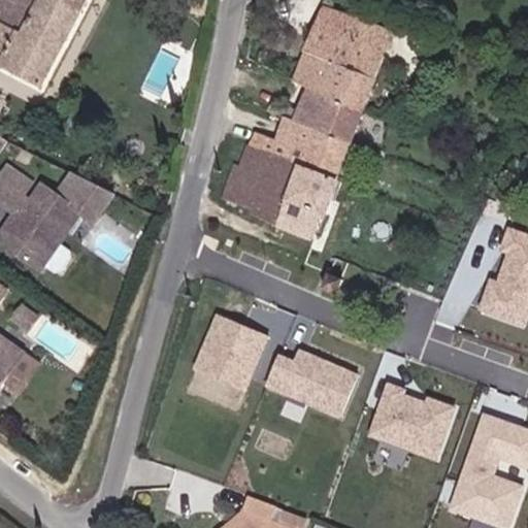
[(0,59),(46,83),(89,0),(37,0),(24,25),(0,13),(0,59)]
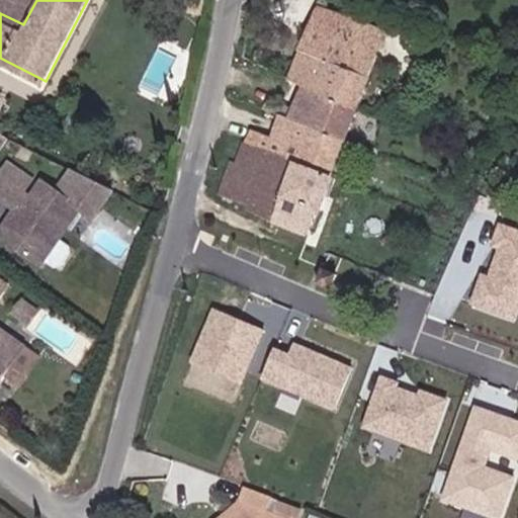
[(319,87),(359,104),(379,52),(335,32),(346,9),(323,0),(322,0),(290,74),(319,87)]
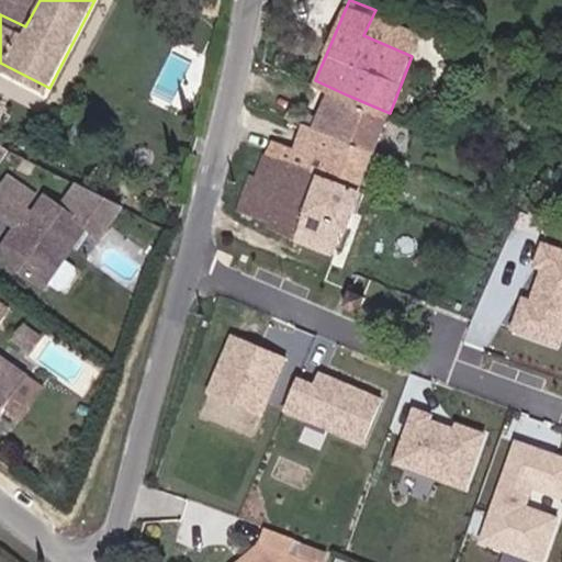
[(420,30),(375,10),(363,35),(412,56),(420,30)]
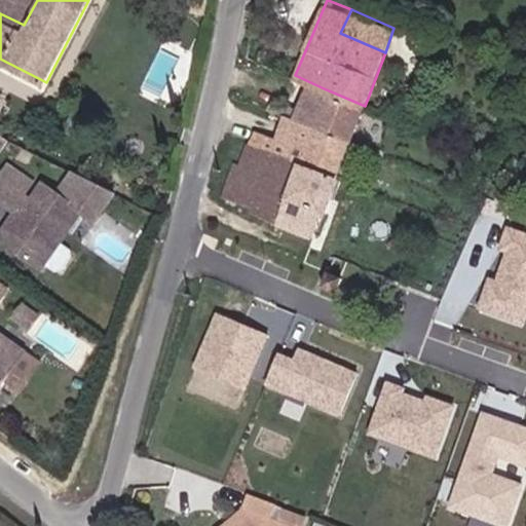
[(145,85),(159,94),(180,57),(165,48),(145,85)]
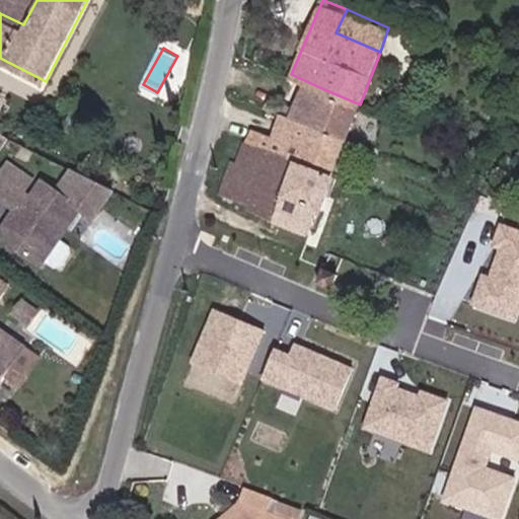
[(277,107),(307,120),(319,87),(291,74),(277,107)]
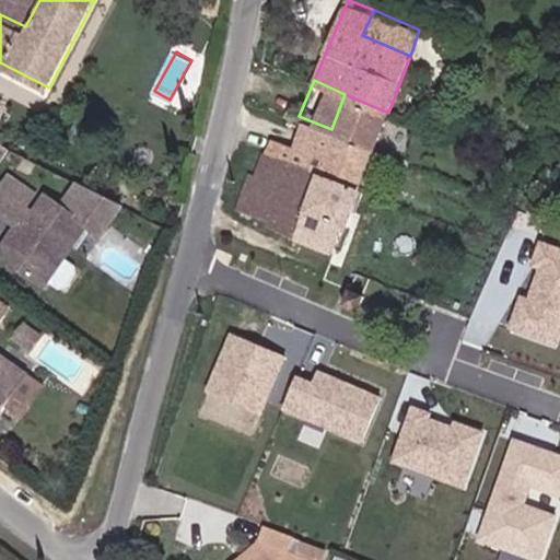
[(331,129),(376,149),(388,113),(345,94),(331,129)]
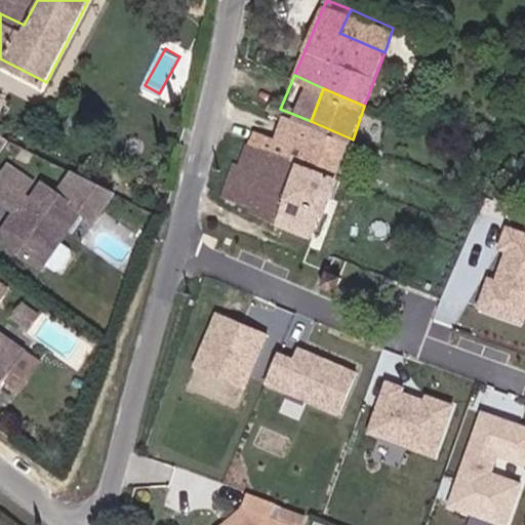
[(280,109),(271,105),(257,142),(278,149),(277,152),(340,172),(353,139),(311,121),(280,109)]
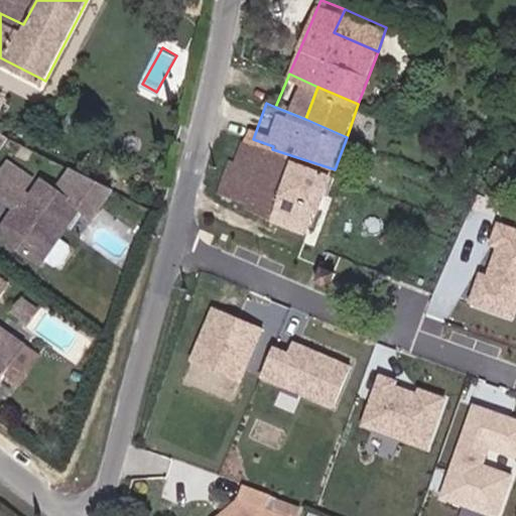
[(223,188),(313,228),(335,169),(272,149),(273,146),(253,139),(248,137),(223,188)]
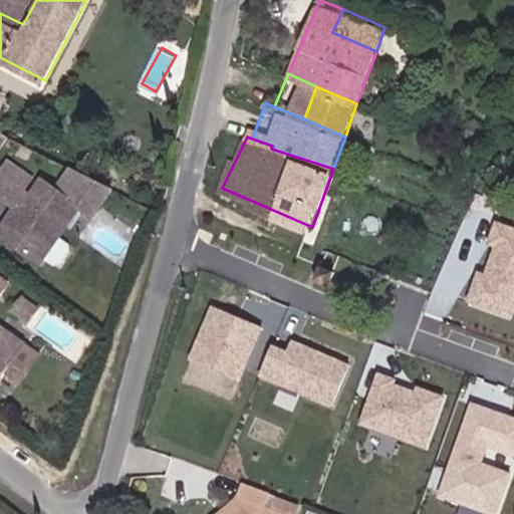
[(27,172),(3,155),(0,159),(0,186),(7,192),(14,191),(18,184),(27,172)]
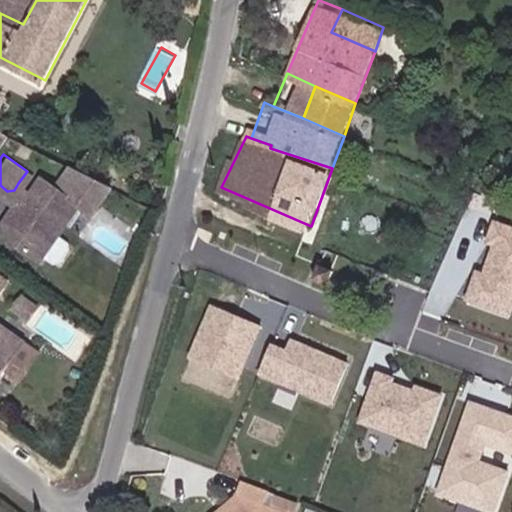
[(53,229),(74,199),(86,207),(105,180),(67,161),(52,183),(37,172),(26,188),(18,199),(10,201),(0,215),(0,230),(35,255),(38,250),(53,229)]
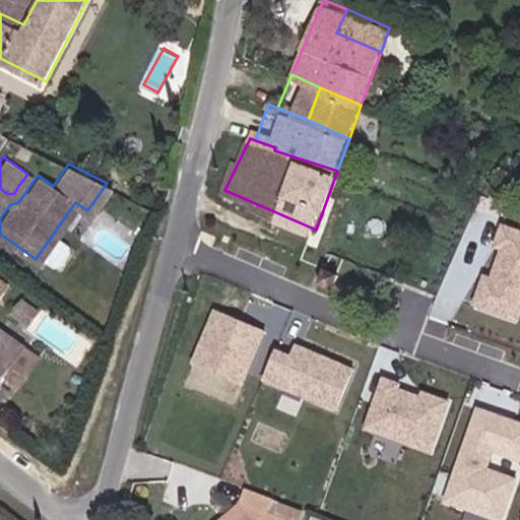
[(18,202),(26,191),(18,186),(14,193),(7,194),(0,188),(0,196),(10,204),(18,202)]
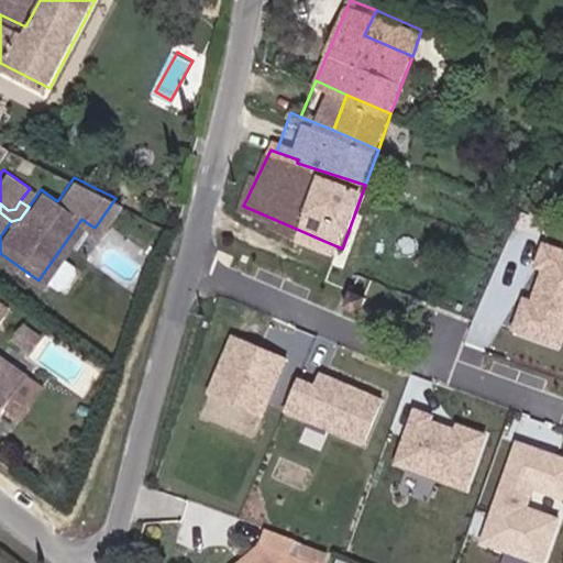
[(562,249),(542,242),(533,267),(539,269),(529,298),(522,296),(509,331),(562,350),(562,345),(562,249)]
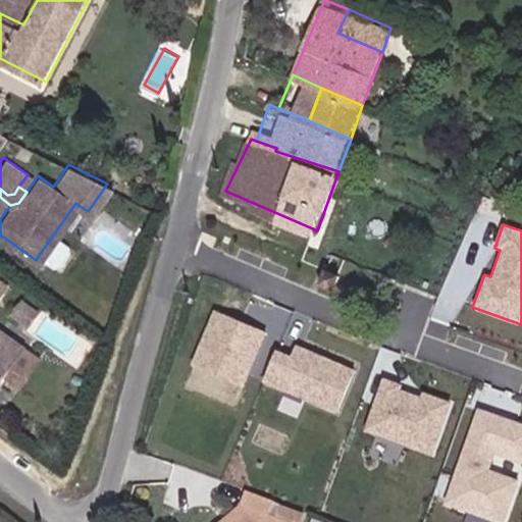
[(55,262),(66,248),(64,242),(54,233),(39,255),(50,263),(55,262)]
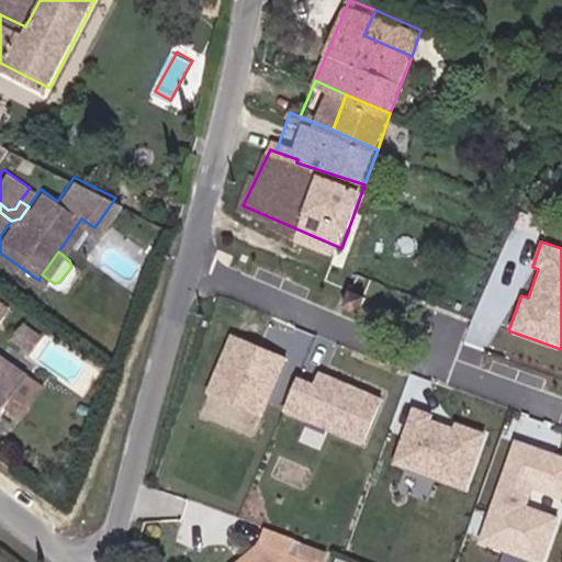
[(373,306),(379,290),(355,284),(350,299),(373,306)]
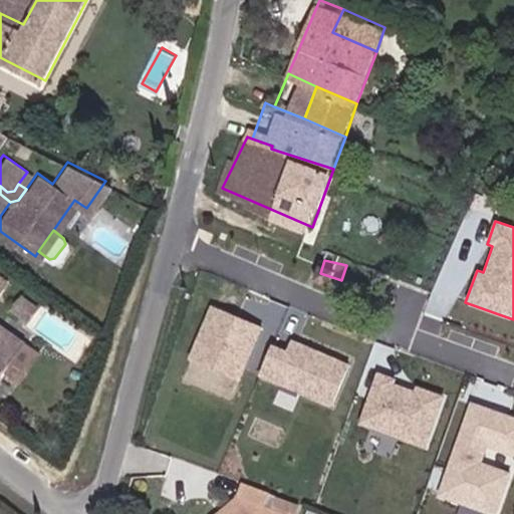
[(30,303),(13,291),(4,304),(21,316),(30,303)]
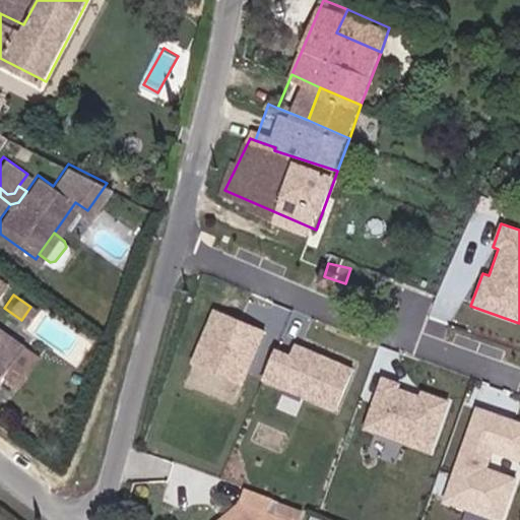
[(258,328),(209,309),(186,365),(236,385),(258,328)]
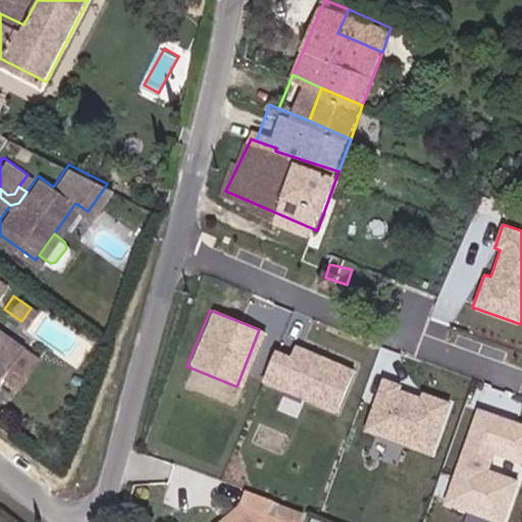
[(0,367),(17,343),(0,330),(0,367)]
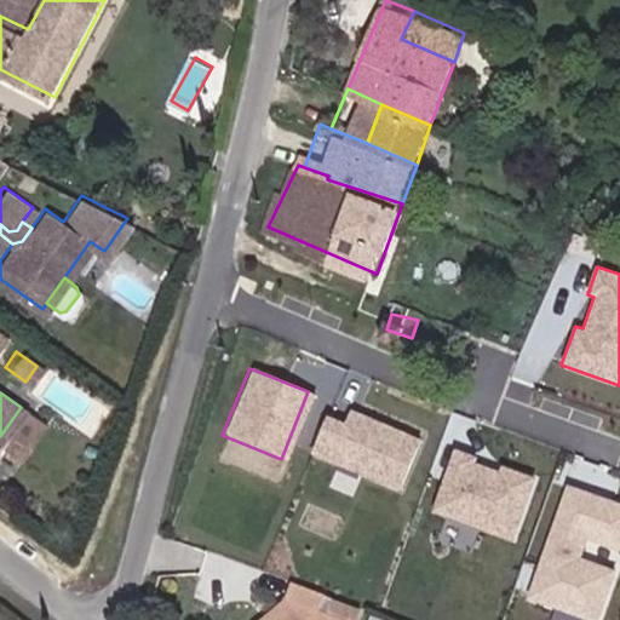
[(331,406),(311,455),(400,492),(419,442),(331,406)]
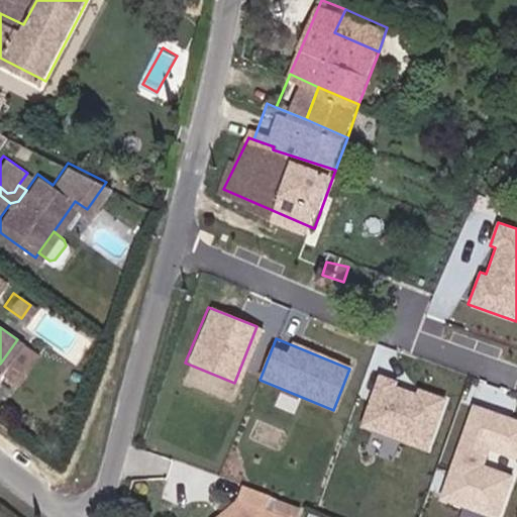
[(379,377),(362,427),(424,449),(442,399),(379,377)]
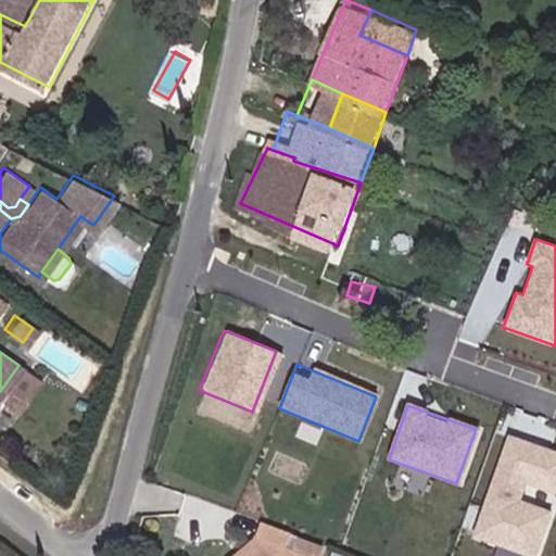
[(555,451),(507,434),(474,536),(531,555),(541,555),(555,513),(555,512),(519,501),(525,484),(555,494),(555,451)]
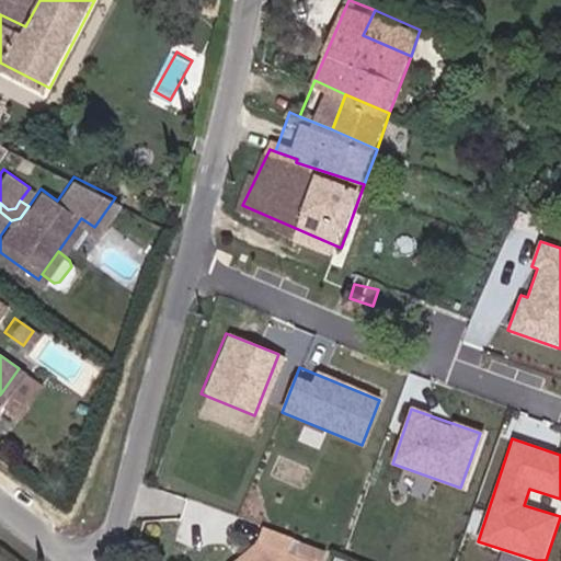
[(264,538),(235,560),(327,560),(328,560),(293,548),(298,530),(271,521),(264,538)]
